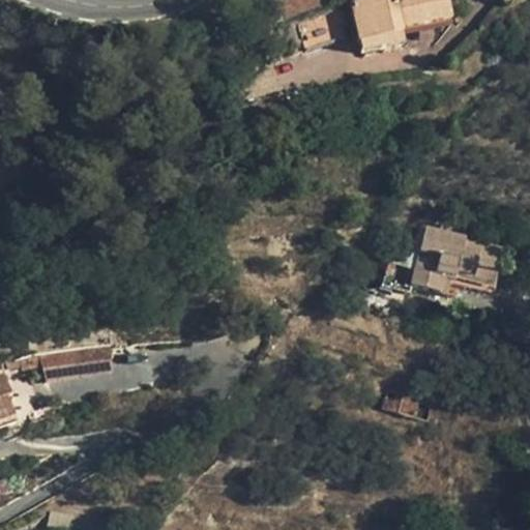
[(322,0),(281,0),(283,4),(288,17),(324,3),(322,0)]
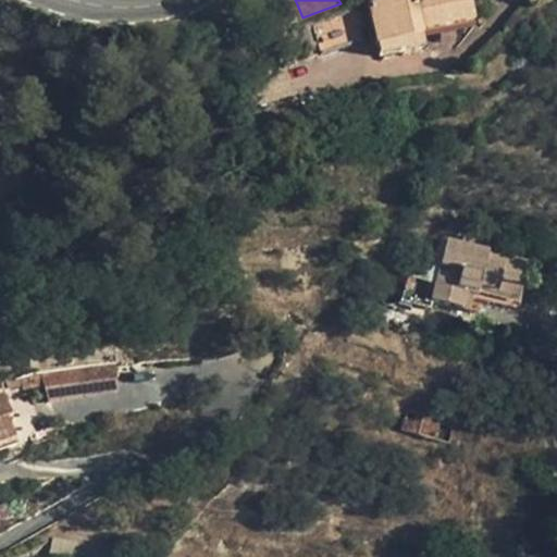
[(387,0),(369,4),(380,56),(404,51),(401,40),(422,36),(421,31),(473,22),(469,0),(387,0)]
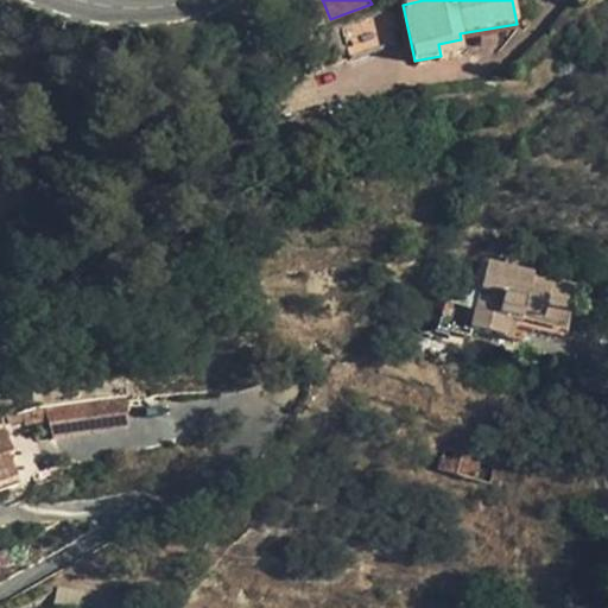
[(347,45),(349,56),(350,57),(397,40),(394,30),(399,29),(393,7),(342,25),(343,30),(347,45)]
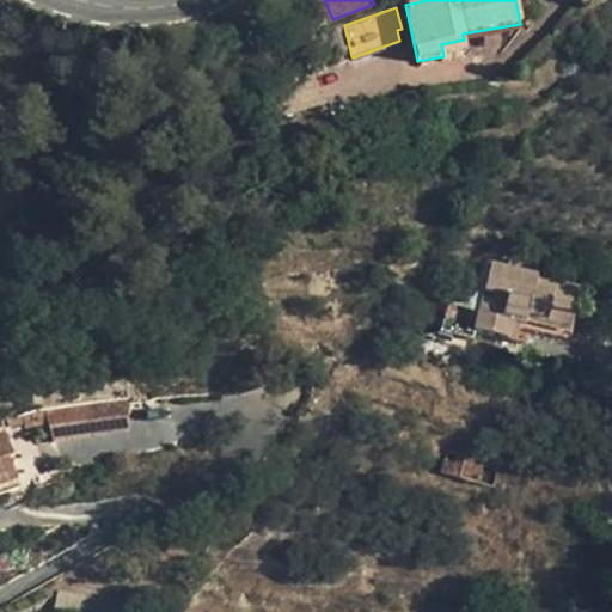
[(521,30),(520,24),(463,34),(464,40),(521,30)]
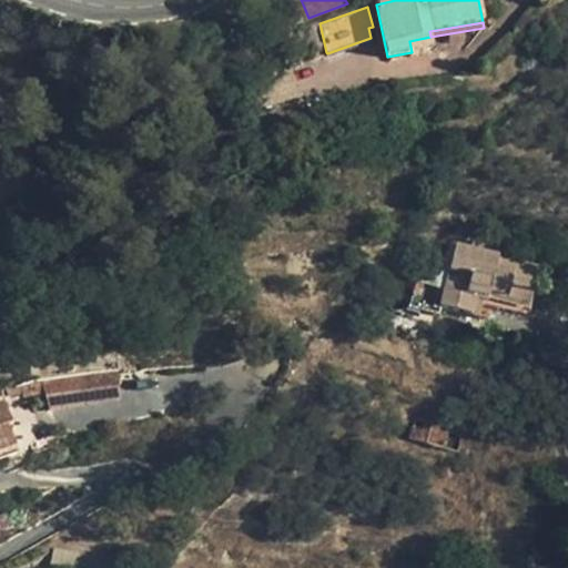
[(433,48),(430,37),(409,41),(412,52),(433,48)]
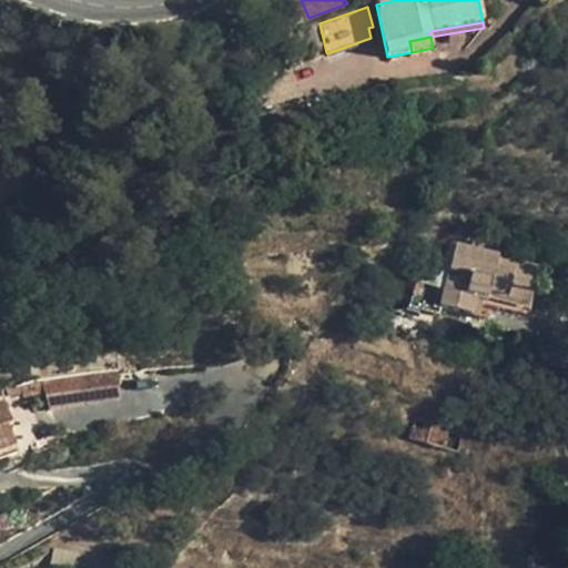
[(326,52),(324,42),(312,47),(314,57),(326,52)]
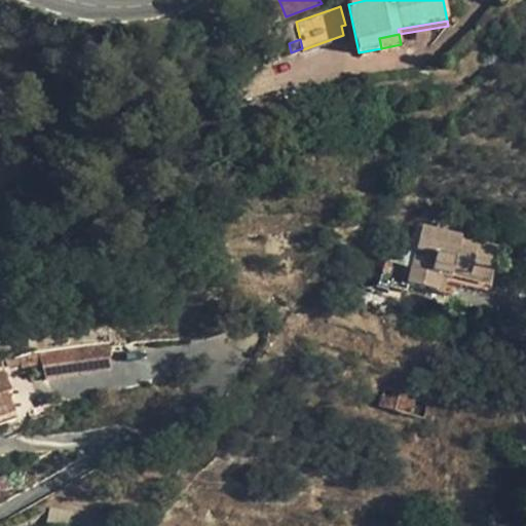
[(423,226),(442,231),(444,224),(420,218),(418,225),(423,226)]
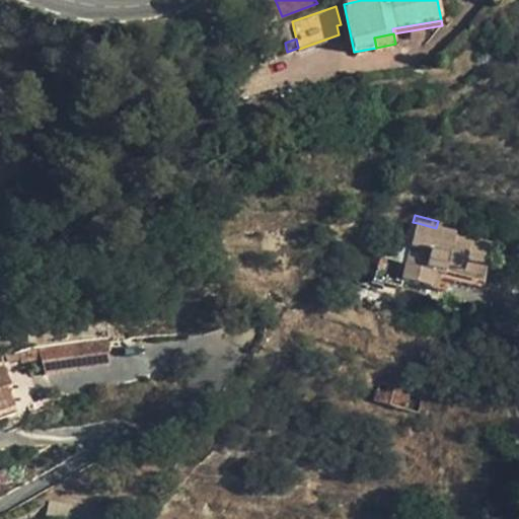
[(493,243),(436,228),(418,223),(402,281),(403,281),(442,291),(446,273),(447,268),(485,276),(493,243)]
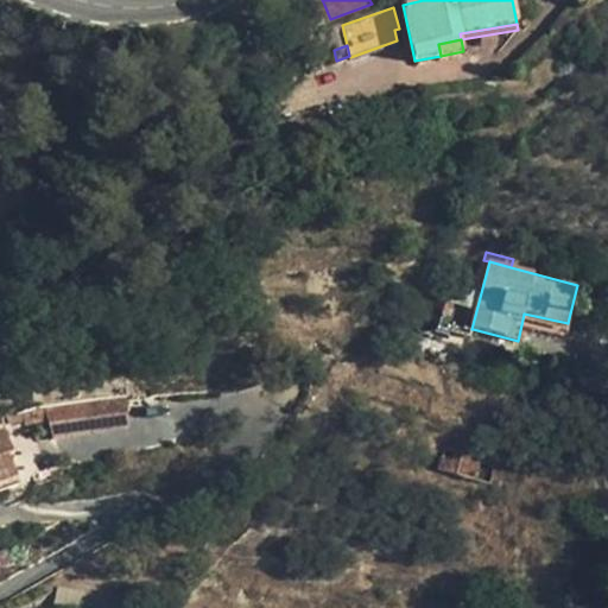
[(450,317),(454,304),(444,302),(442,315),(450,317)]
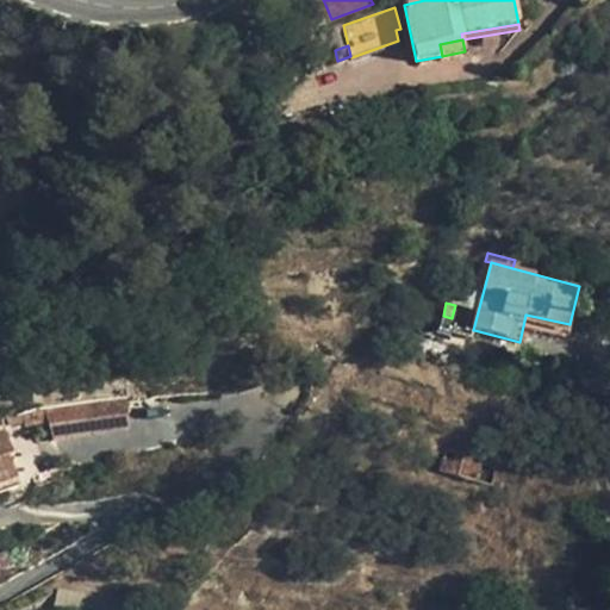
[(472,309),(455,305),(452,318),(443,316),(439,330),(465,337),(467,328),(472,309)]
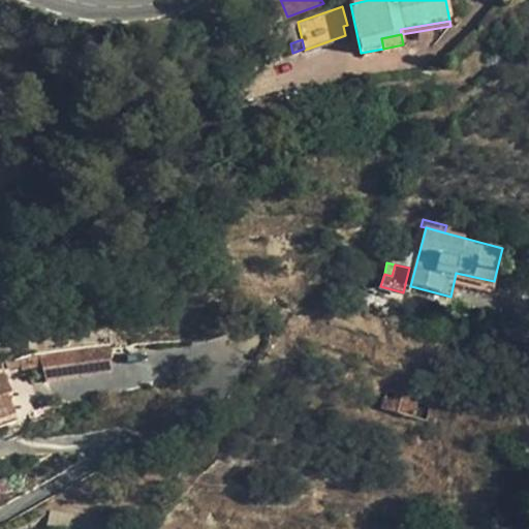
[(493,287),(494,281),(456,273),(455,278),(493,287)]
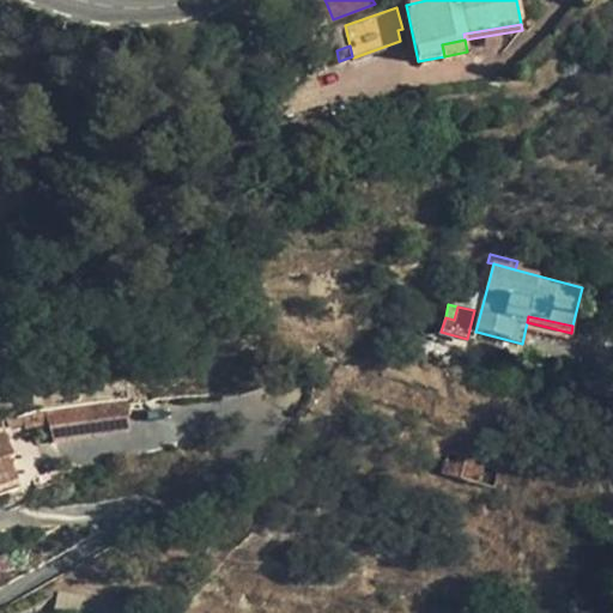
[(128,405),(35,412),(38,424),(50,429),(53,442),(54,444),(131,432),(129,428),(128,405)]
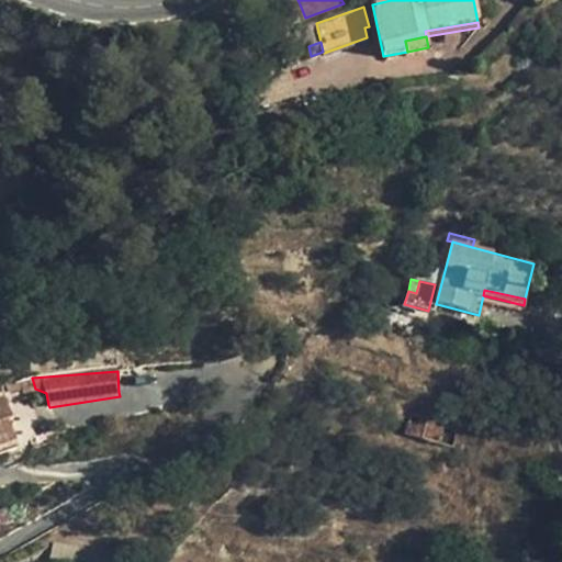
[(32,378),(21,380),(23,388),(24,391),(35,389),(32,378)]
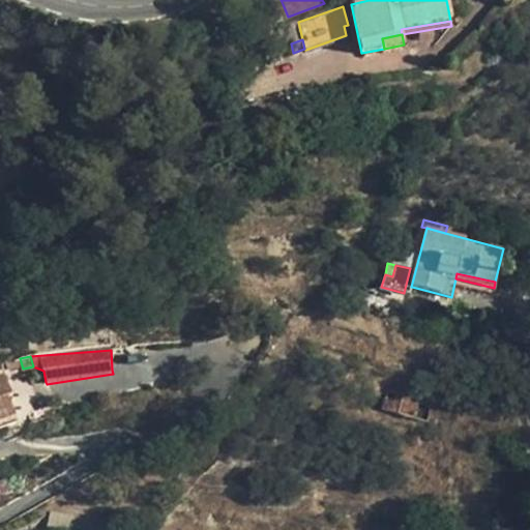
[(22,365),(20,358),(7,359),(8,366),(22,365)]
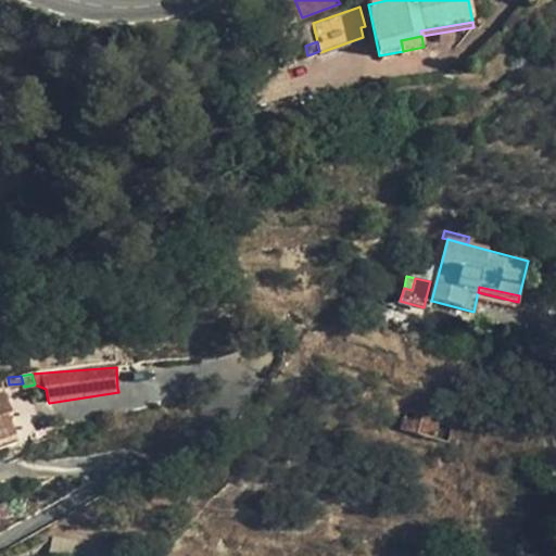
[(0,440),(16,434),(8,414),(13,412),(4,391),(0,392),(0,440)]
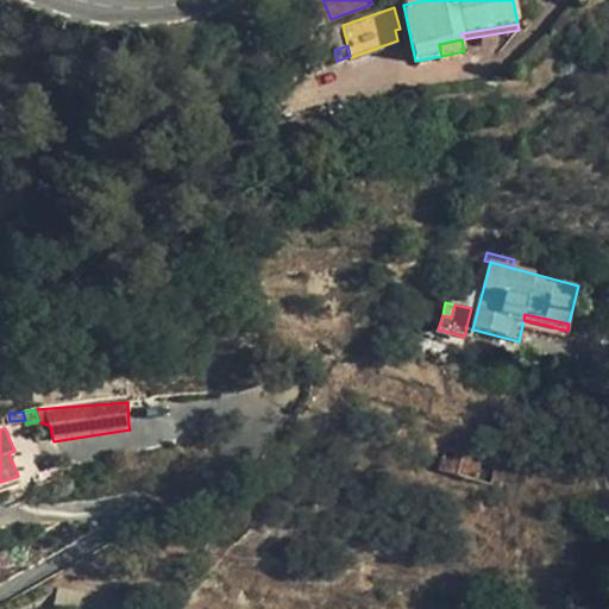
[(476,478),(483,453),(445,444),(440,470),(476,478)]
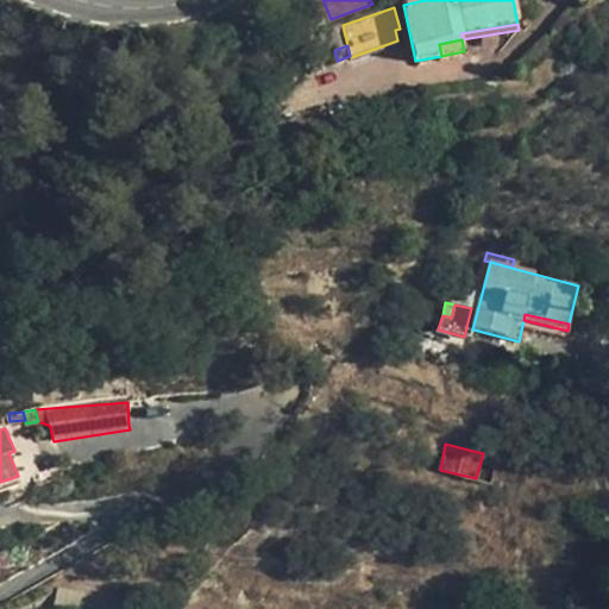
[(0,493),(20,485),(18,476),(0,482),(0,493)]
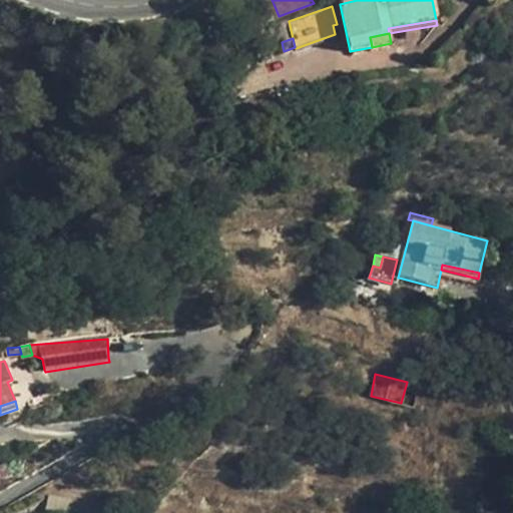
[(112,512),(114,505),(50,494),(46,512),(112,512)]
